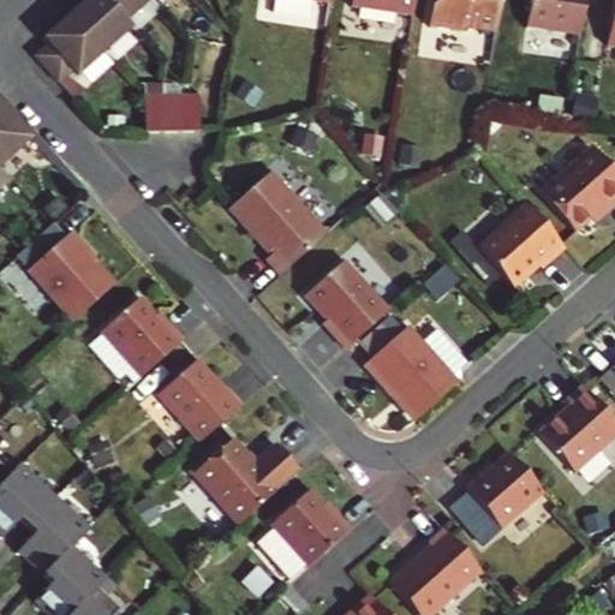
[(85,0),(45,39),(49,46),(36,58),(59,84),(72,72),(78,78),(131,30),(126,24),(154,0),(85,0)]
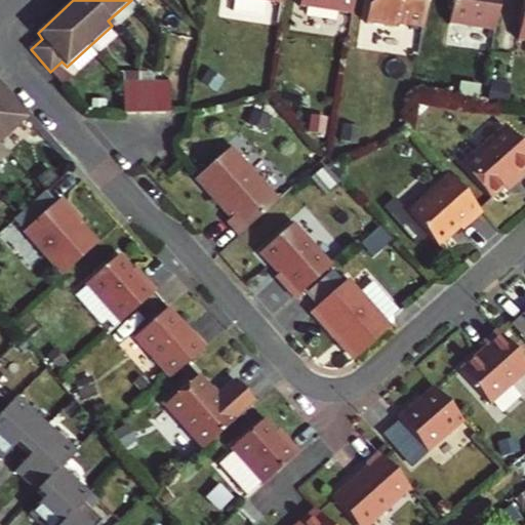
[(299,0),(299,5),(352,12),(353,0),(299,0)]
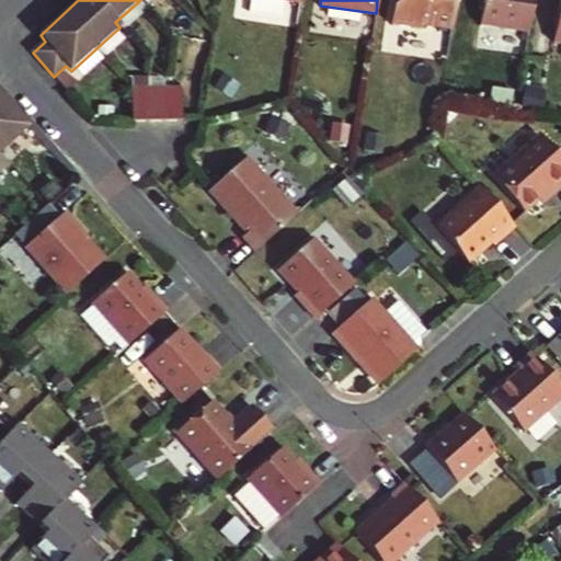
[(450,30),(454,0),(393,0),(390,25),(428,31),(428,26),(450,30)]
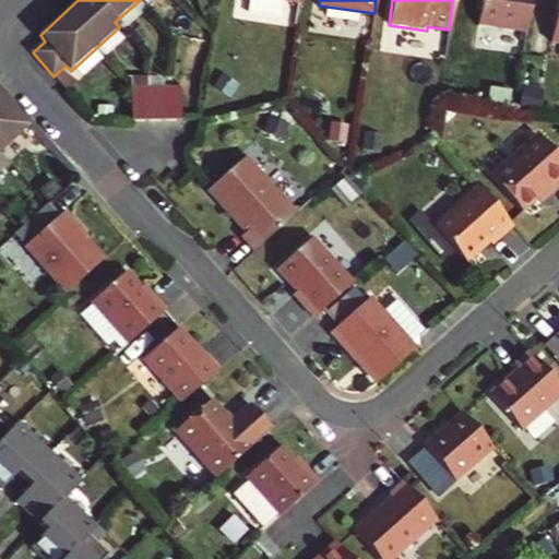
[(480,0),(477,25),(525,32),(528,0),(480,0)]
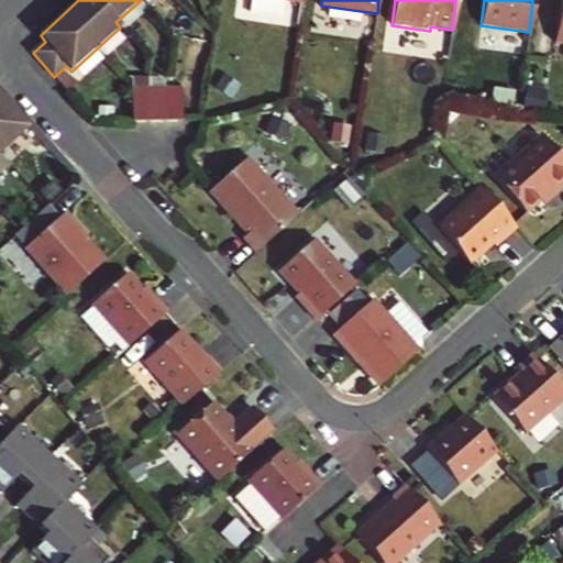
[(562,39),(562,0),(556,0),(552,37),(562,39)]
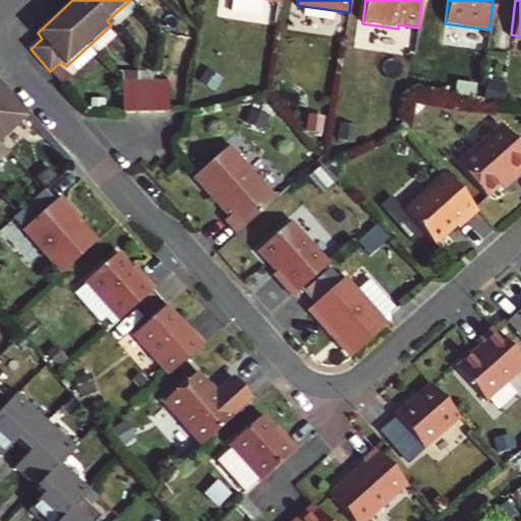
[(124,83),(124,114),(171,114),(170,82),(124,83)]
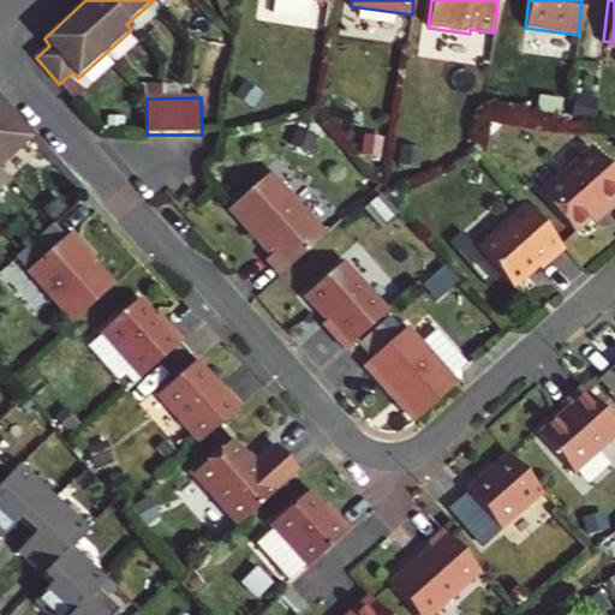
[(0,168),(31,141),(0,105),(0,168)]
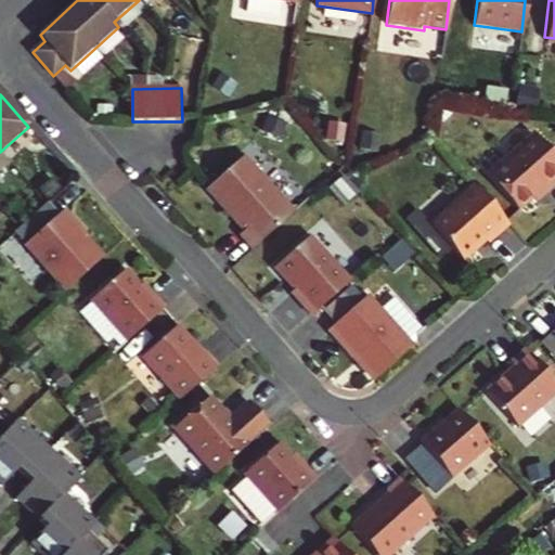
[(547,191),(554,183),(554,151),(536,129),(487,172),(519,208),(543,186),(547,191)]
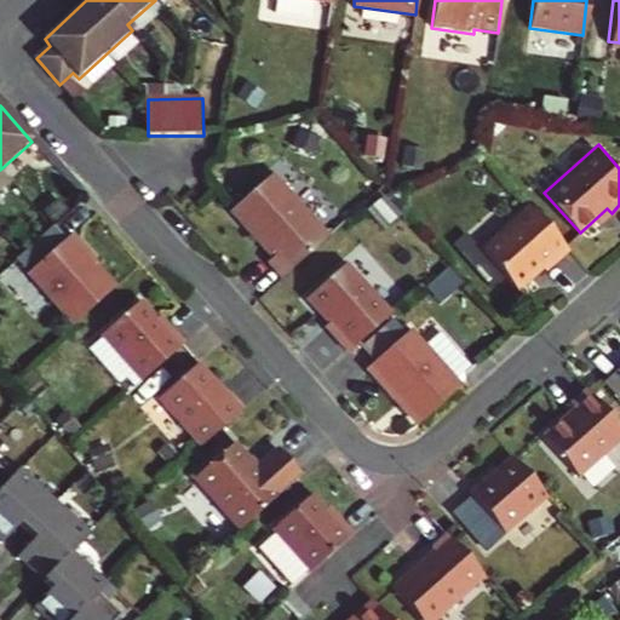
[(274,258),(288,274),(333,231),(277,172),(236,208),(277,253),(274,258)]
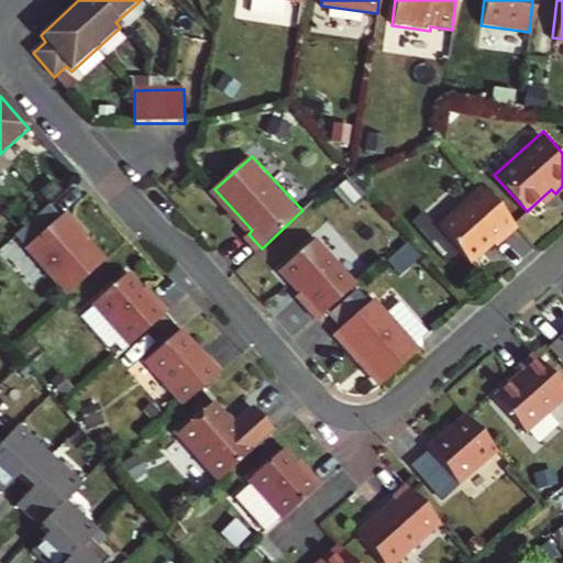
[(520,225),(484,186),(438,228),(471,264),(495,242),(497,245),(520,225)]
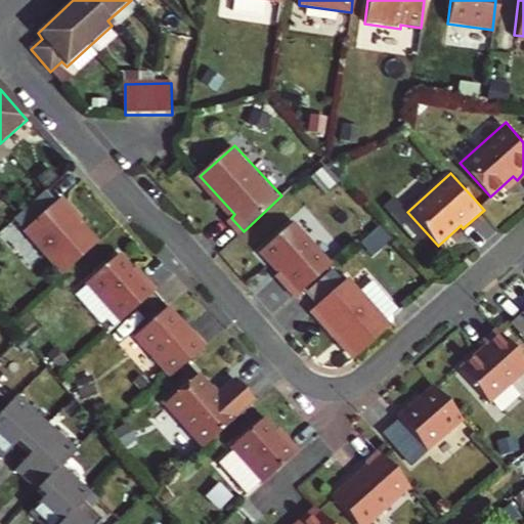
[(23,234),(61,277),(98,245),(58,202),(23,234)]
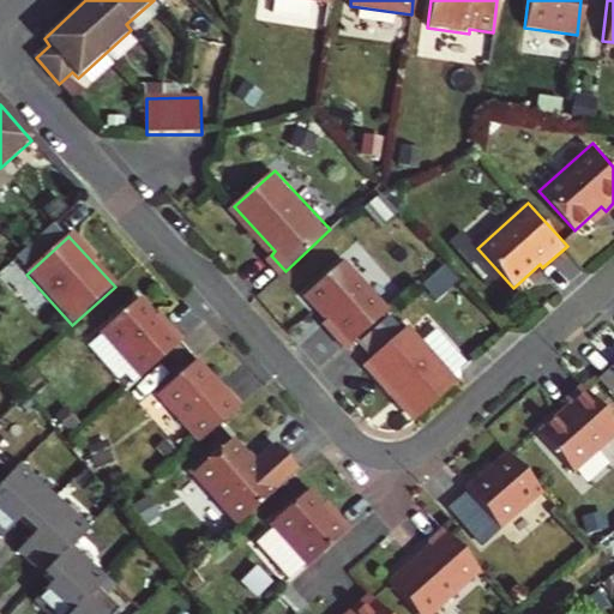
[(330,319),(353,344),(392,308),(344,258),(308,292),(332,317),(330,319)]
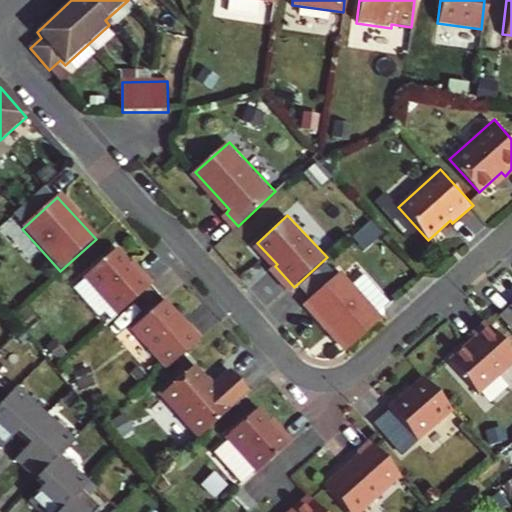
[(85,279),(118,317),(153,285),(140,271),(137,274),(116,251),(85,279)]
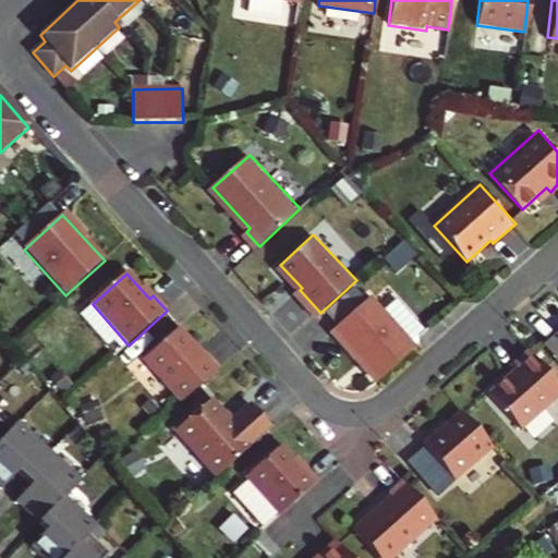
[(337,330),(383,378),(421,344),(374,294),(337,330)]
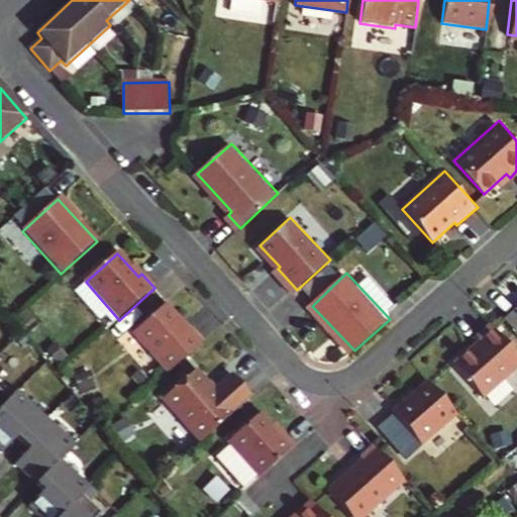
[(133,334),(169,374),(204,342),(192,328),(189,332),(165,305),(133,334)]
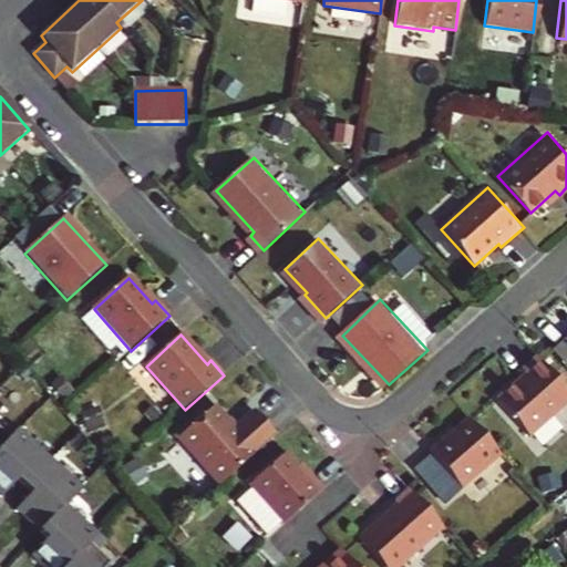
[(566,402),(566,392),(536,357),(521,370),(525,374),(495,400),(527,437),(566,402)]
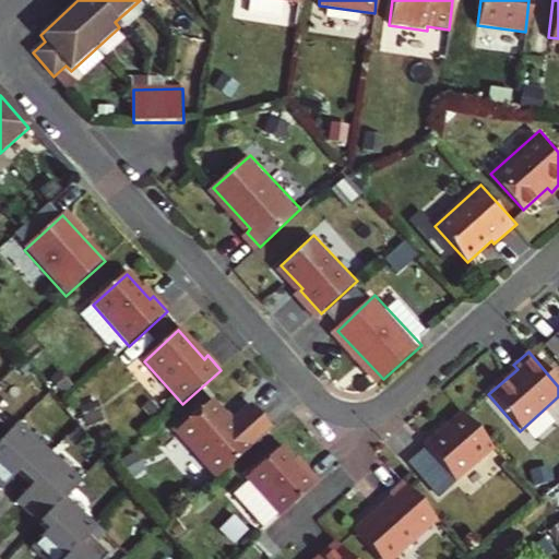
[(177,433),(217,479),(275,429),(253,405),(233,424),(214,402),(177,433)]
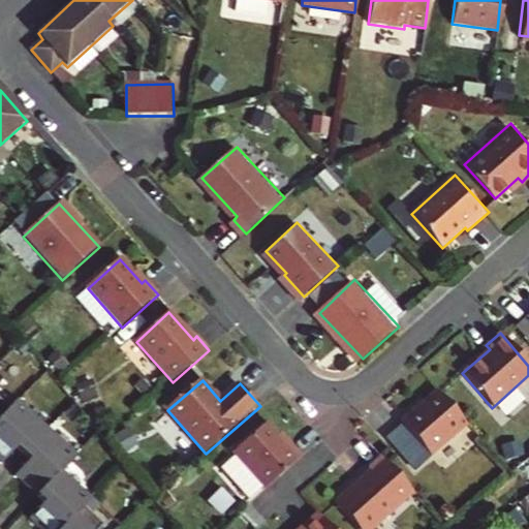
[(465,424),(436,390),(399,422),(428,455),(465,424)]
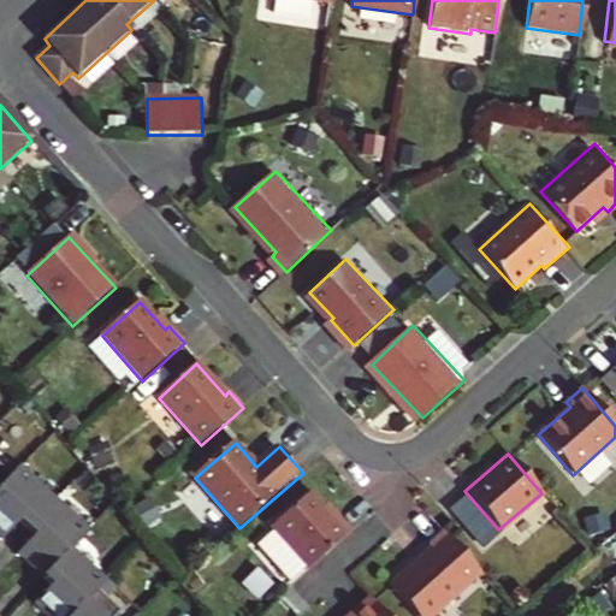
[(0,492),(13,479),(0,465),(0,492)]
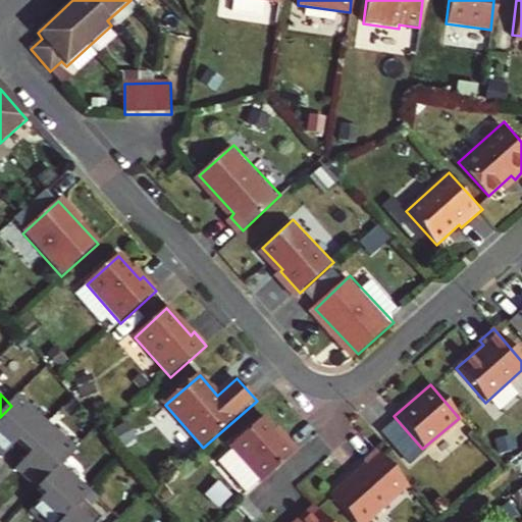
[(11,406),(0,417),(0,455),(3,458),(16,444),(23,451),(48,425),(19,398),(11,406)]
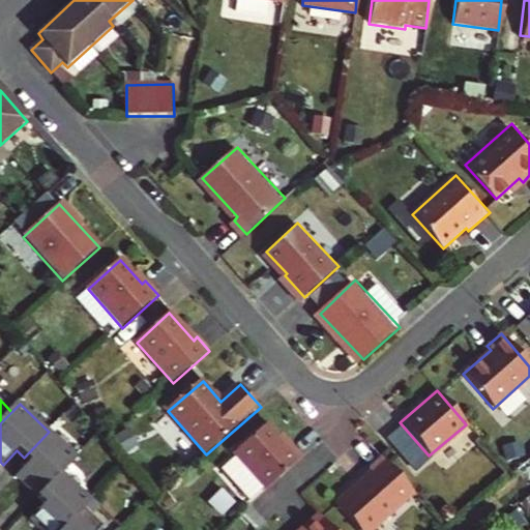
[(267,492),(303,461),(292,446),(288,449),(268,425),(235,455),(267,492)]
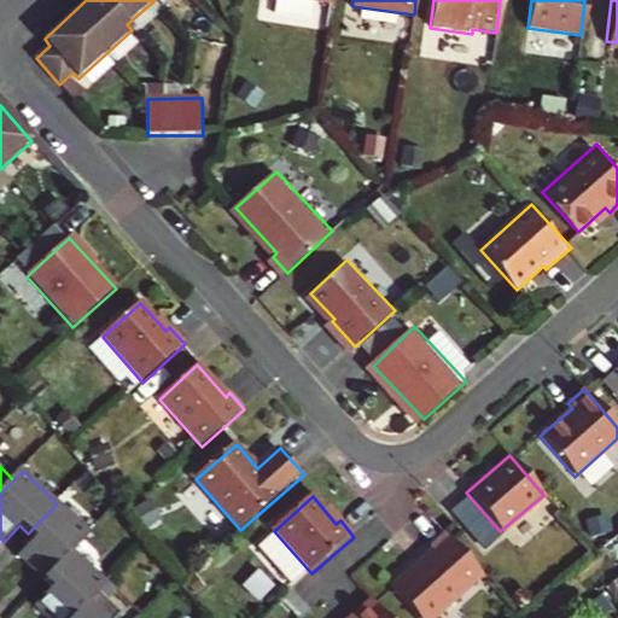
[(57,503),(28,534),(36,540),(21,558),(45,581),(73,552),(89,534),(57,503)]
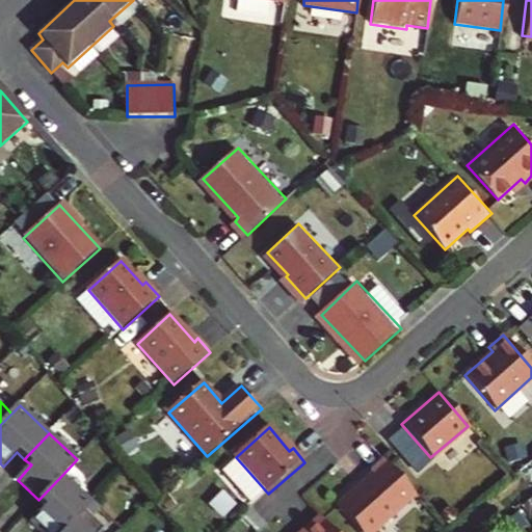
[(376,531),(417,498),(386,460),(371,473),(372,475),(337,505),(360,531),(376,531)]
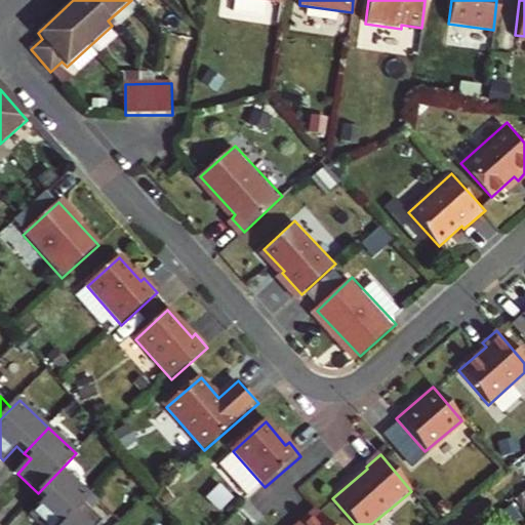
[(62,524),(84,501),(89,495),(62,469),(38,493),(45,499),(31,515),(42,524),(62,524)]
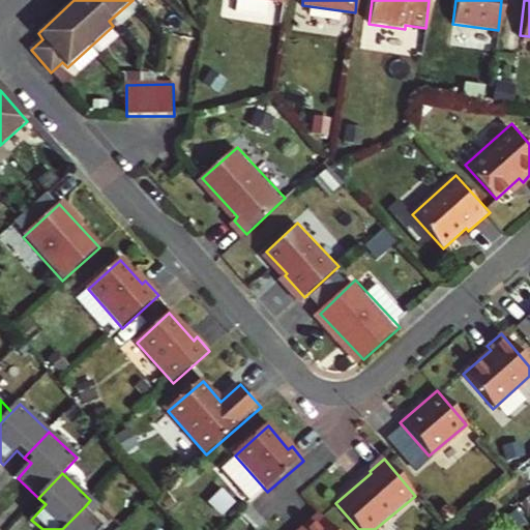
[(99,529),(105,525),(85,506),(62,529),(99,529)]
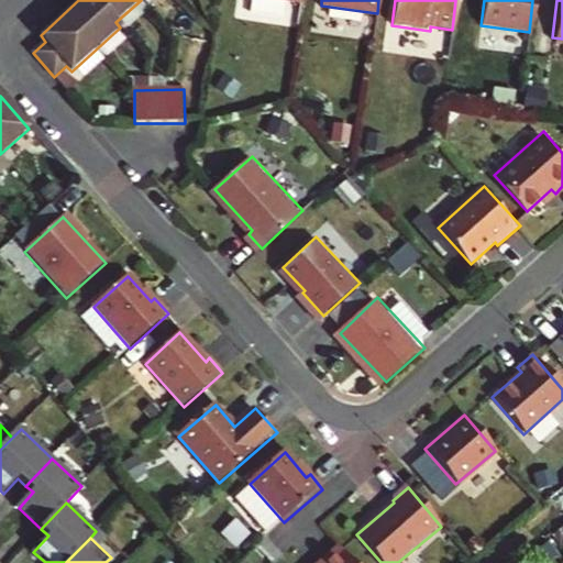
[(353,562),(335,542),(312,562),(311,562),(353,562)]
